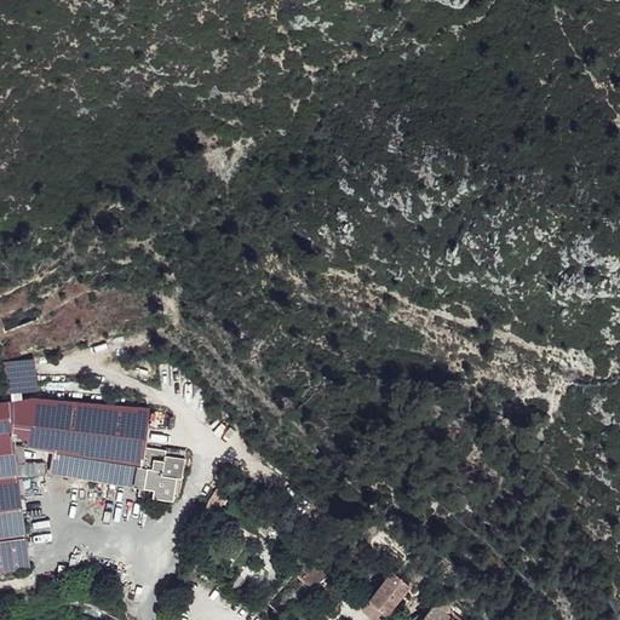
[(11,366),(12,391),(21,390),(40,389),(39,363),(11,366)]
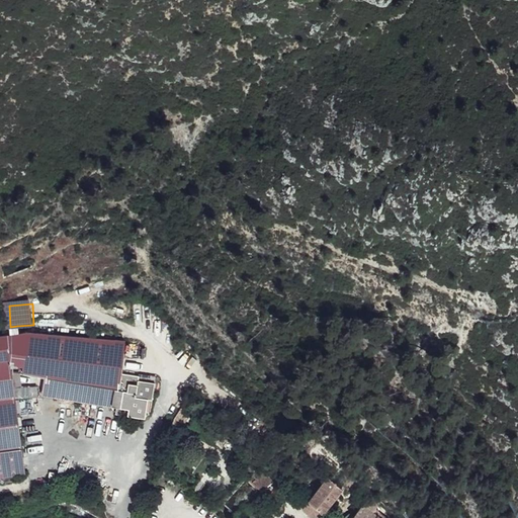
[(17,326),(10,327),(11,335),(18,334),(17,326)]
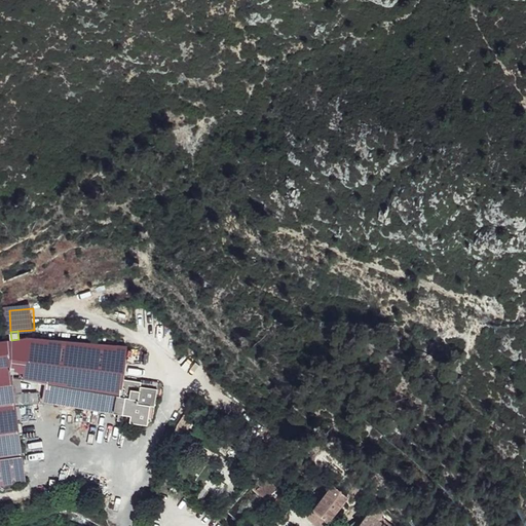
[(19,339),(11,340),(0,341),(0,484),(12,483),(25,481),(17,419),(22,418),(20,406),(15,407),(15,404),(39,403),(38,392),(13,393),(12,377),(11,372),(24,371),(23,378),(45,382),(118,393),(115,411),(119,412),(119,393),(121,346),(31,337),(19,339)]
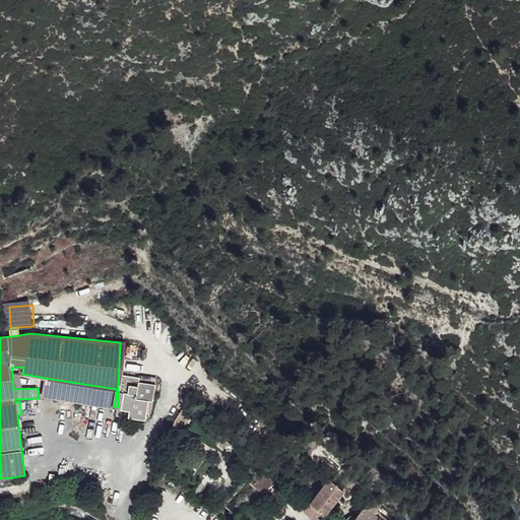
[(118,389),(118,407),(129,409),(129,413),(129,414),(146,416),(146,412),(151,412),(156,378),(139,375),(139,377),(123,375),(120,390),(118,389)]
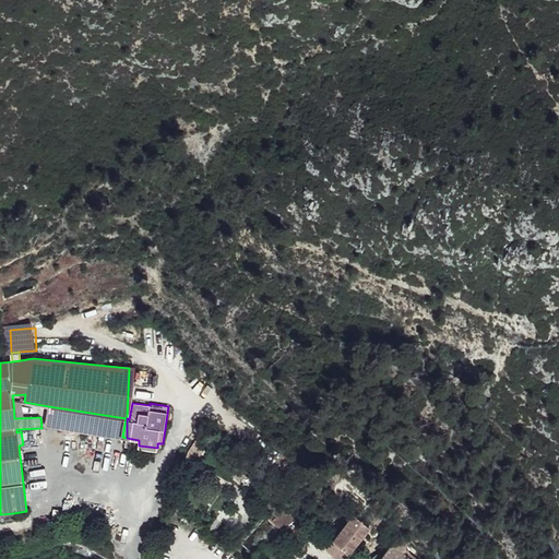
[(126,418),(48,406),(45,427),(121,440),(122,437),(126,418)]
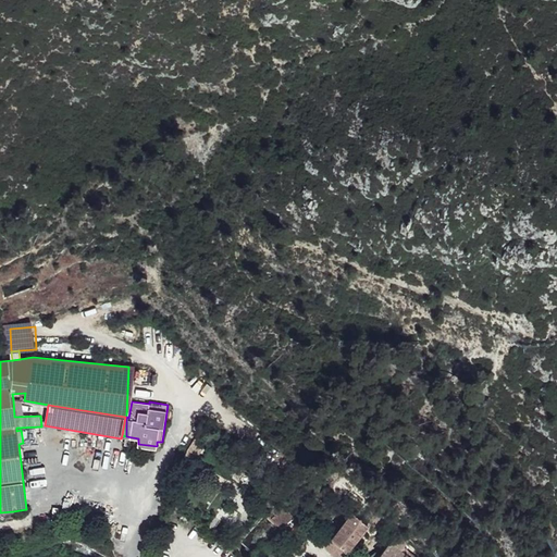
[(138,438),(126,436),(125,445),(138,447),(138,444),(138,443),(138,438)]
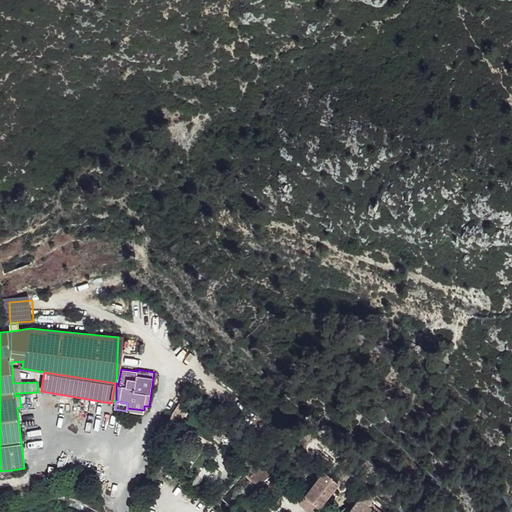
[(217,429),(212,435),(220,441),(225,435),(217,429)]
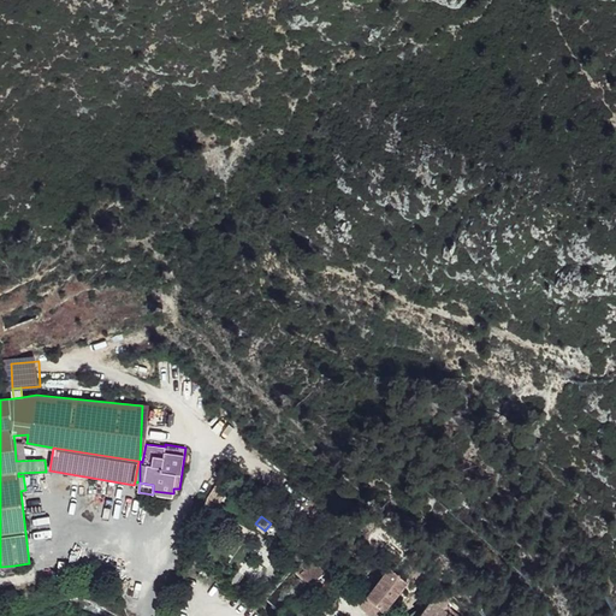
[(304,549),(289,566),(309,586),(326,569),(304,549)]
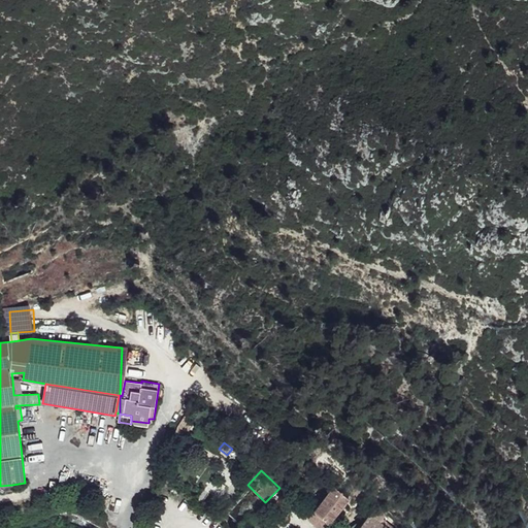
[(364,503),(351,493),(345,499),(360,508),(364,503)]
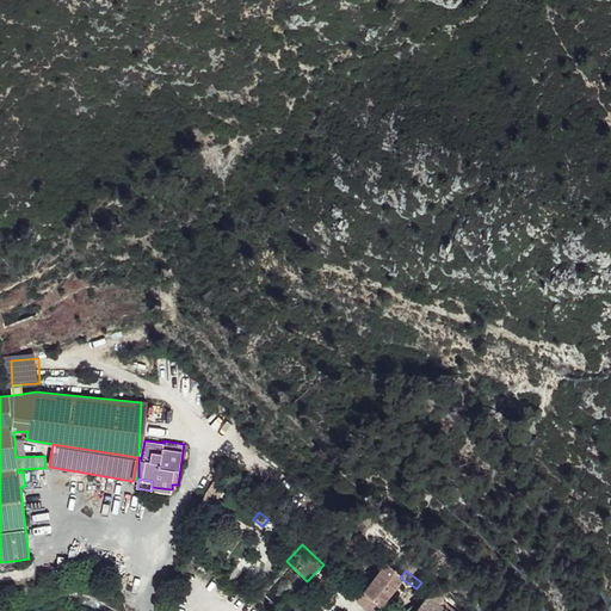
[(384,610),(406,588),(386,572),(362,596),(352,610),(353,610),(384,610)]
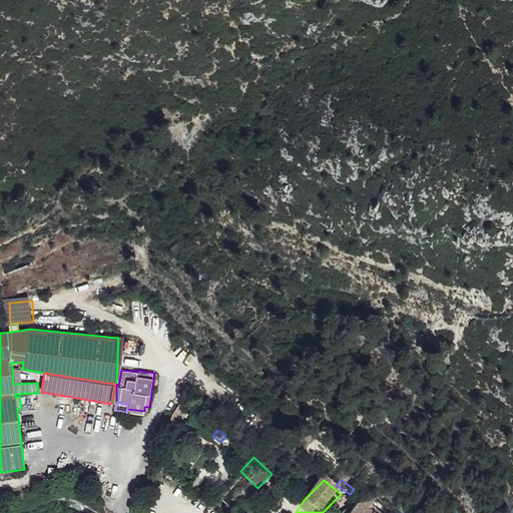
[(348,503),(342,499),(338,505),(344,508),(348,503)]
